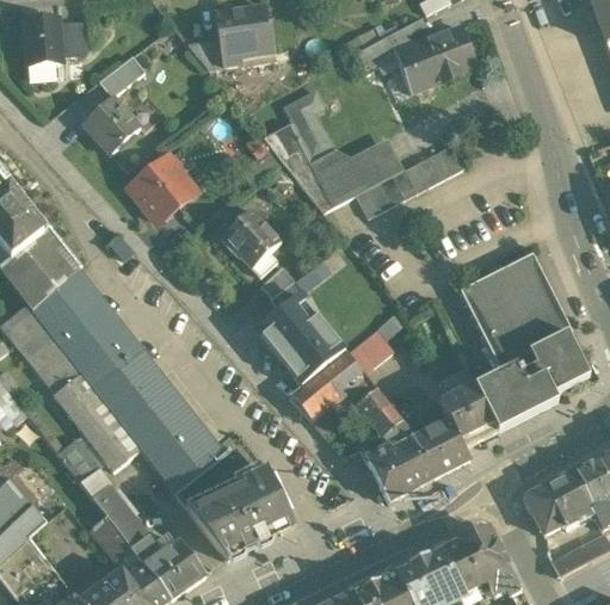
[(424,0),(420,2),(426,14),(451,1),(450,0),(424,0)]
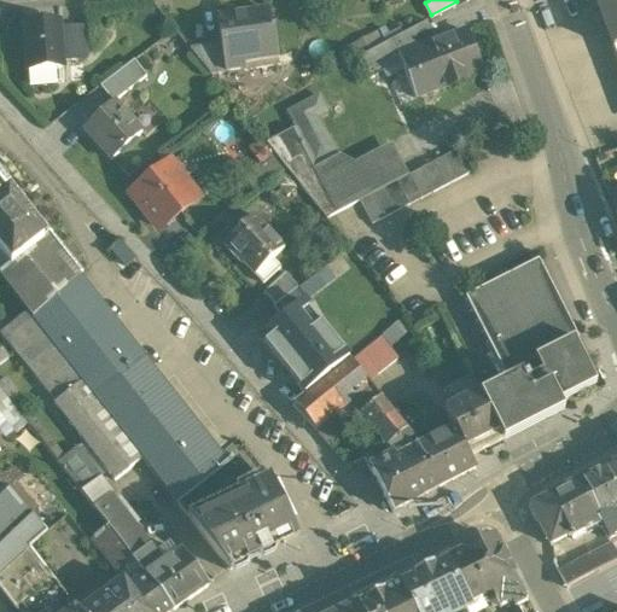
[(595,0),(616,54),(616,0),(595,0)]
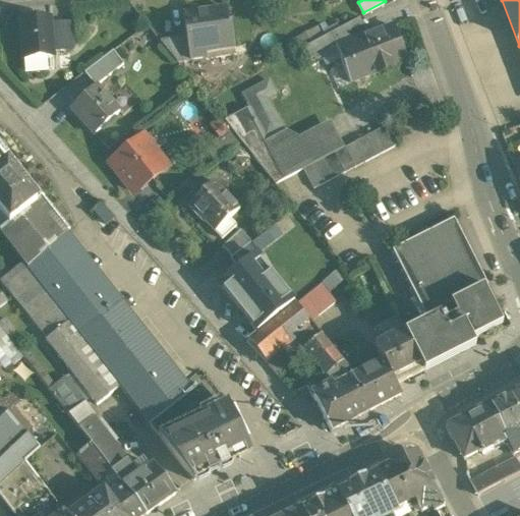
[(228,4),(195,9),(195,8),(184,9),(187,34),(190,57),(207,55),(206,45),(234,40),(231,19),(230,19),(228,4)]
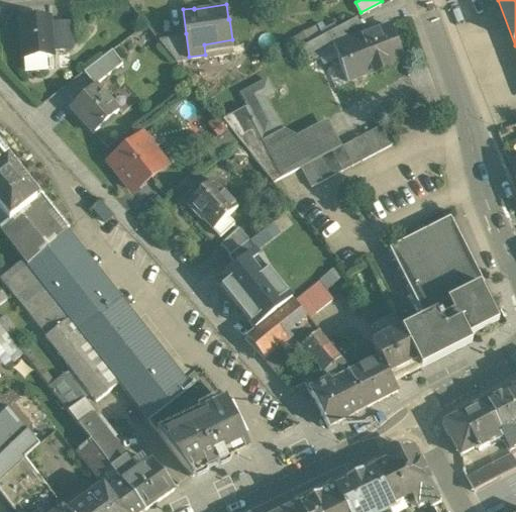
[(49,15),(21,17),(25,68),(47,66),(46,55),(53,54),(50,21),(49,15)]
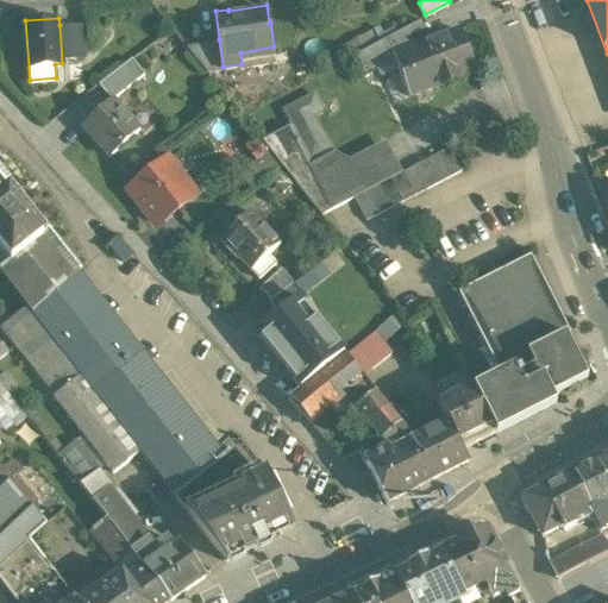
[(421,18),(355,54),(365,74),(395,56),(405,51),(402,45),(419,38),(420,42),(432,37),(421,18)]
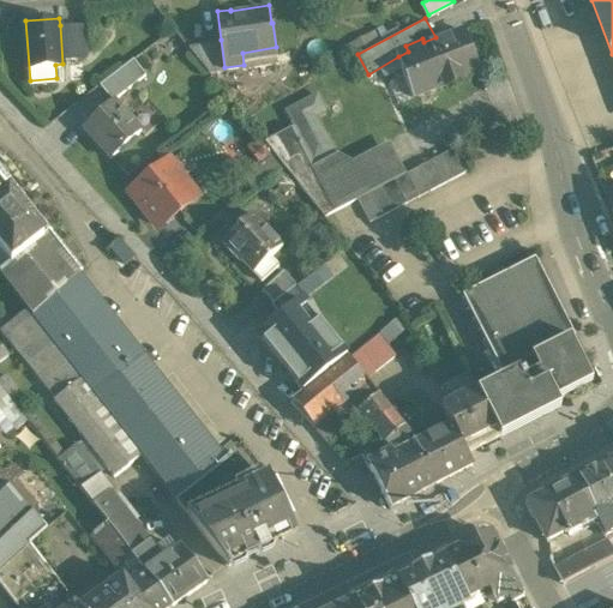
[(83,24),(60,25),(62,56),(85,54),(83,24)]
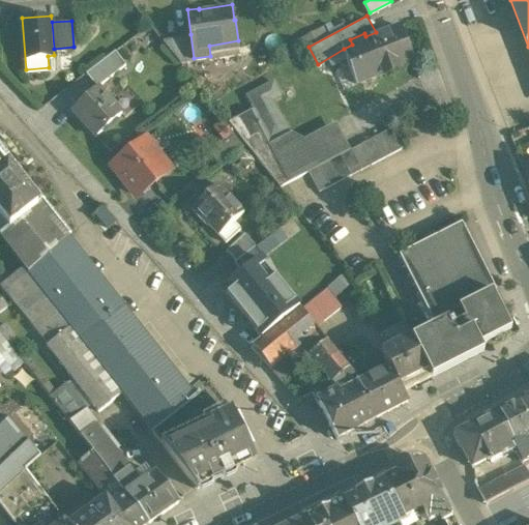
[(376,32),(365,36),(364,33),(350,39),(352,45),(344,49),(356,81),(359,80),(362,84),(370,83),(375,79),(376,73),(383,69),(413,58),(400,23),(376,32)]
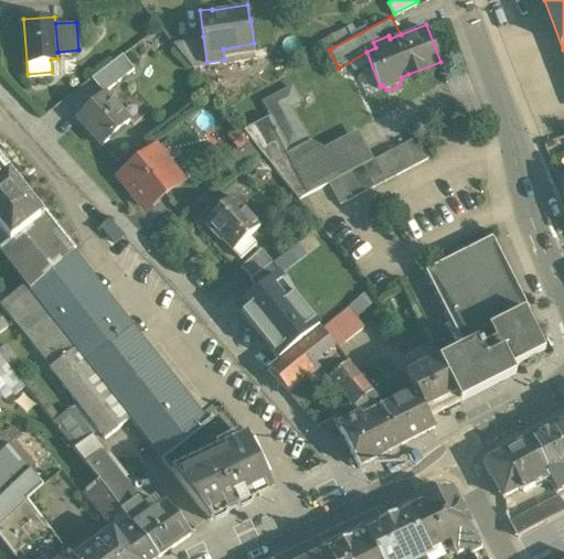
[(203,36),(174,41),(193,64),(206,62),(203,36)]
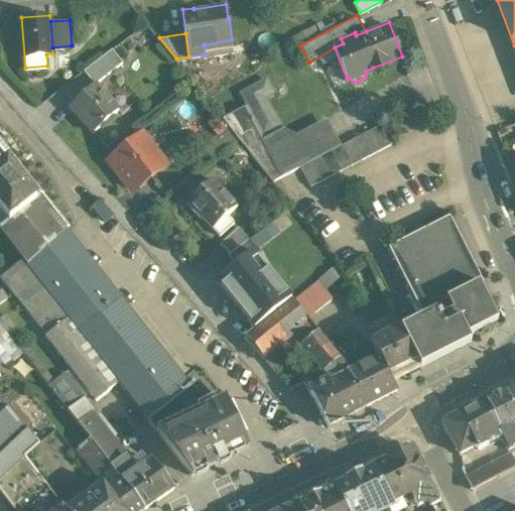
[(101,56),(85,69),(93,79),(108,66),(101,56)]
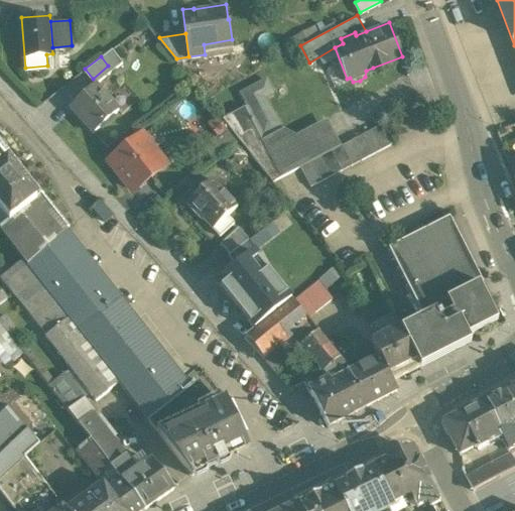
[(239,138),(250,151),(267,142),(262,132),(279,123),(264,94),(273,89),(266,77),(241,90),(248,102),(222,116),(228,124),(239,138)]
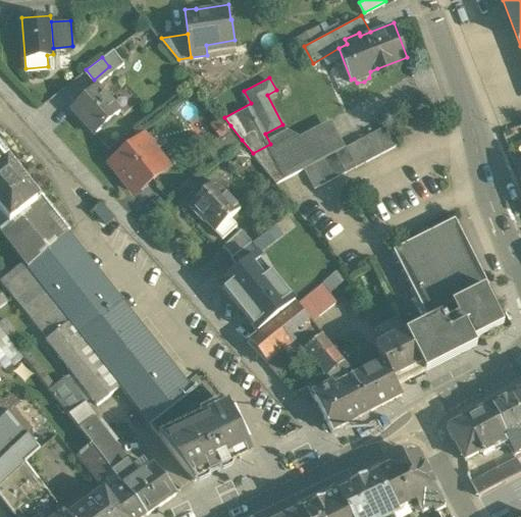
[(119,108),(97,84),(72,106),(95,131),(119,108)]
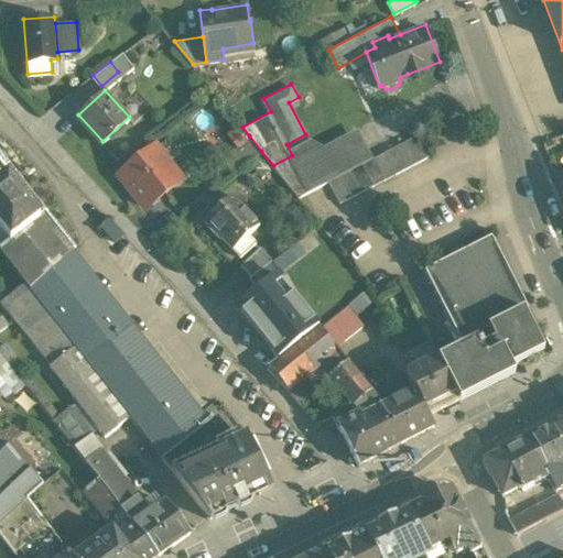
[(237,145),(249,135),(242,127),(238,121),(226,130),(237,145)]
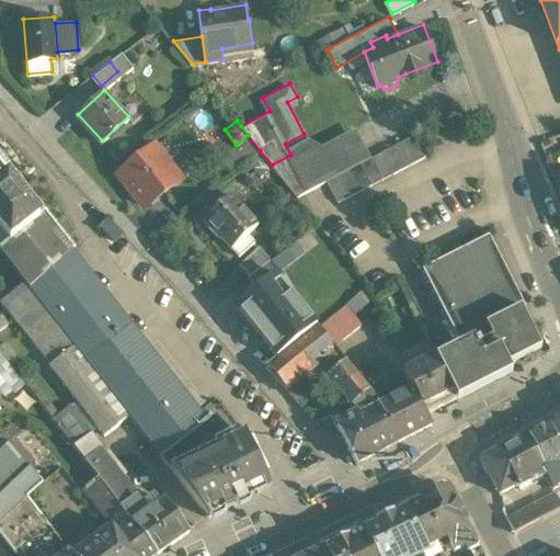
[(297,194),(328,180),(327,179),(350,167),(370,156),(355,126),(321,143),(304,134),(285,144),(290,155),(272,165),(297,194)]
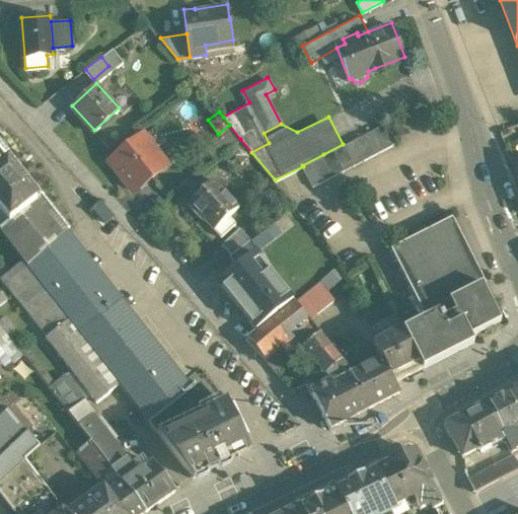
[(343,144),(323,154),(334,174),(395,142),(384,122),(343,144)]
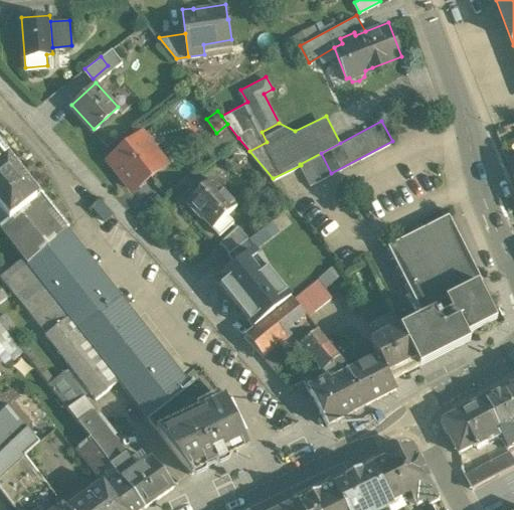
[(213,158),(238,138),(227,124),(216,133),(202,144),(213,158)]
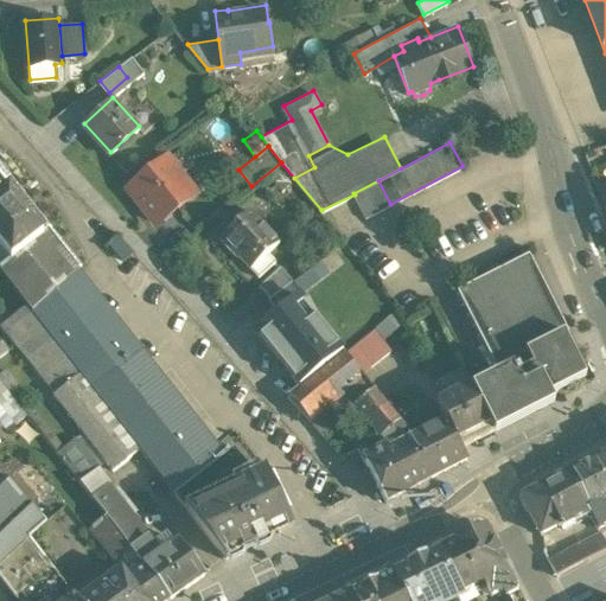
[(195,191),(167,157),(131,185),(158,221),(195,191)]
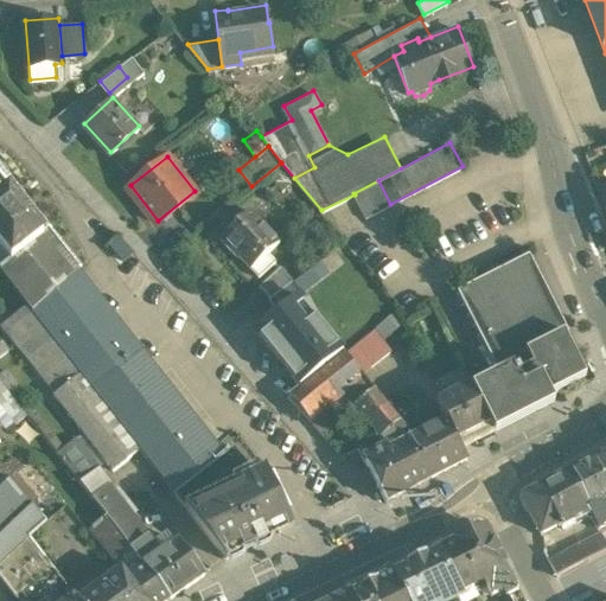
[(27,197),(0,160),(0,194),(8,189),(19,203),(27,197)]
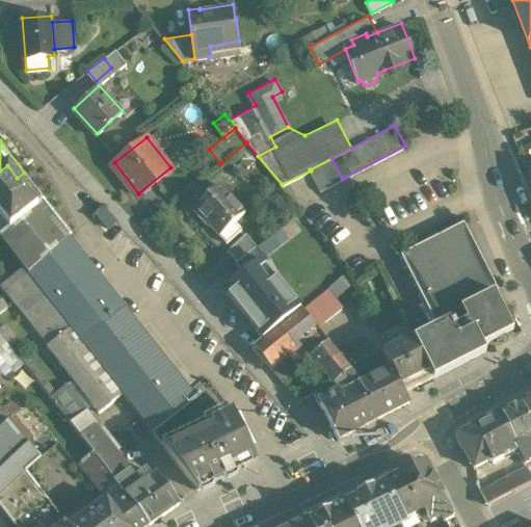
[(246,142),(236,151),(247,165),(258,156),(246,142)]
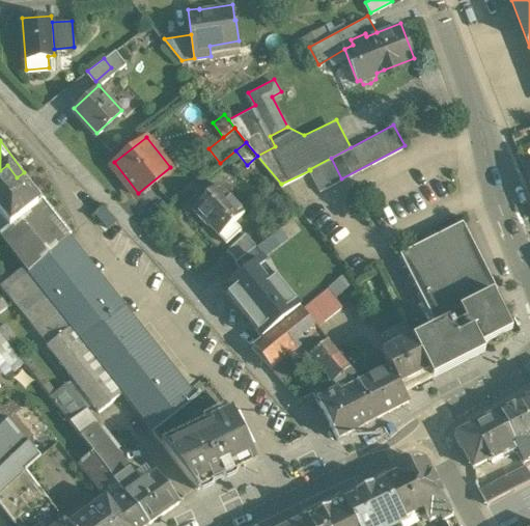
[(319,189),(341,178),(331,158),(309,169),(310,170),(319,189)]
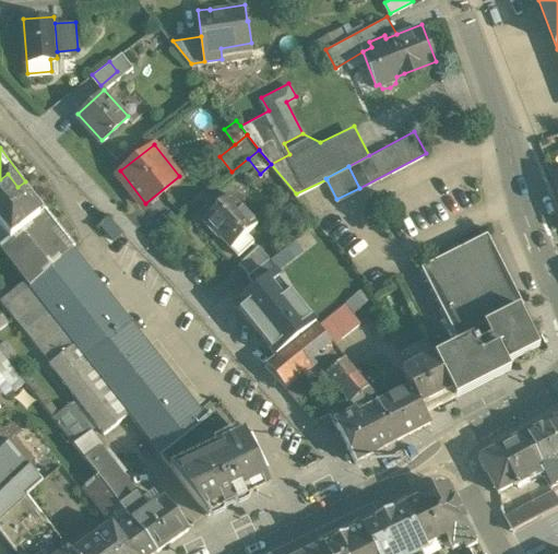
[(18,187),(8,174),(0,179),(0,224),(9,236),(10,237),(39,214),(30,201),(18,187)]
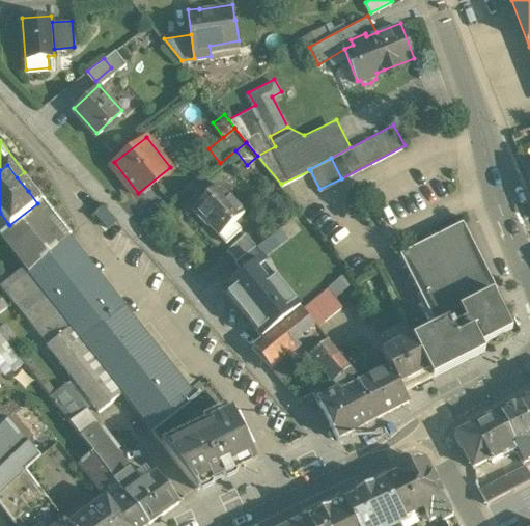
[(245,210),(218,182),(192,206),(207,223),(210,222),(226,241),(241,226),(234,219),(245,210)]
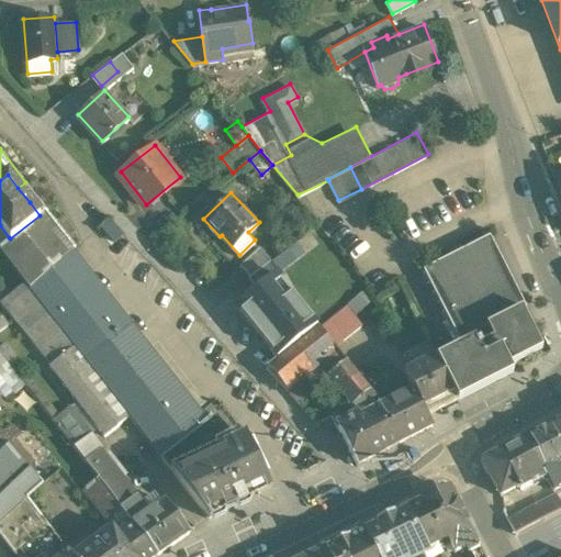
[(40,215),(10,238),(9,237),(0,244),(0,246),(30,286),(74,247),(73,246),(76,245),(37,197),(30,202),(40,215)]
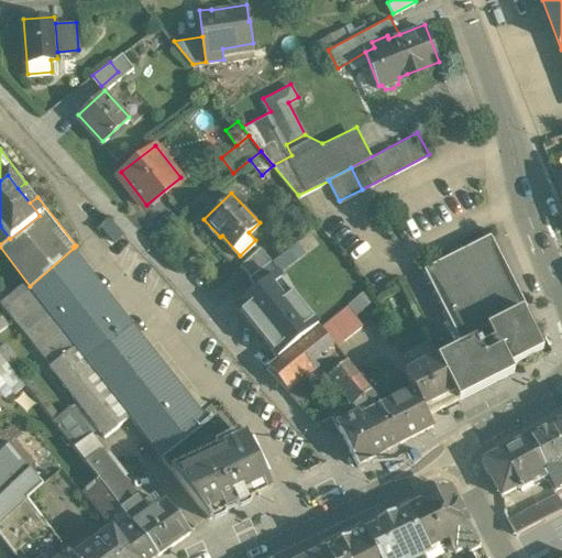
[(111,216),(97,228),(112,244),(125,231),(111,216)]
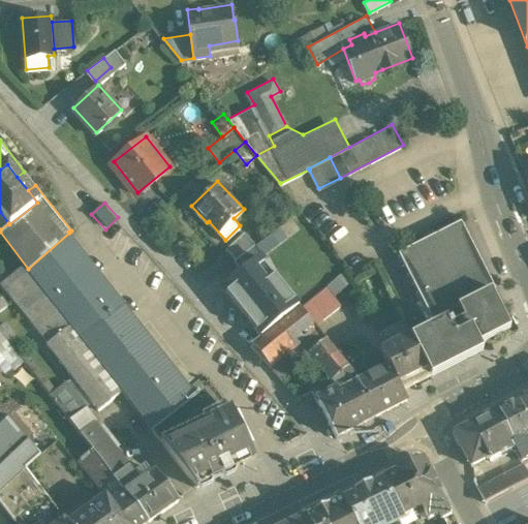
[(461,220),(399,251),(432,317),(408,330),(410,333),(431,374),(433,373),(430,366),(452,356),(453,355),(448,346),(461,340),(457,333),(469,327),(477,342),(479,341),(478,341),(507,327),(508,327),(510,326),(492,289),(496,287),(461,220)]
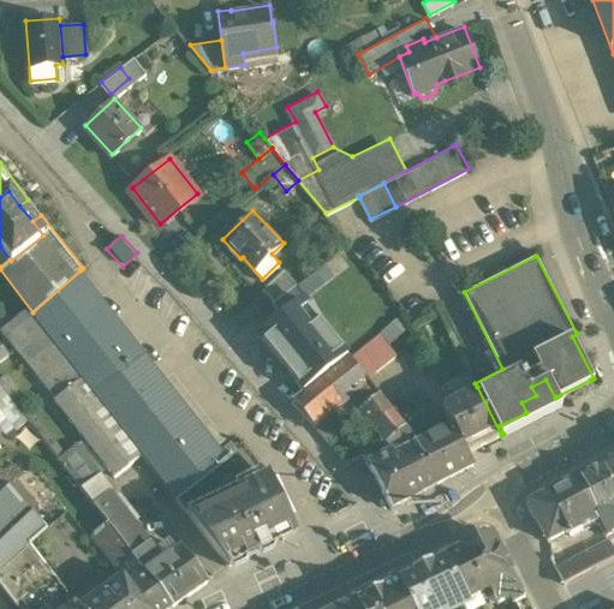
[(284,268),(263,287),(274,300),(297,282),(284,268)]
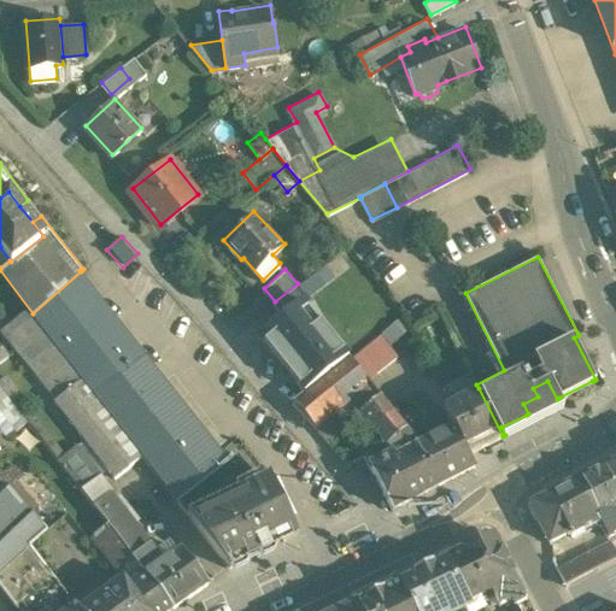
[(115,315),(81,271),(33,313),(64,356),(111,416),(141,454),(197,524),(263,483),(238,451),(228,459),(119,319),(111,317),(115,315)]
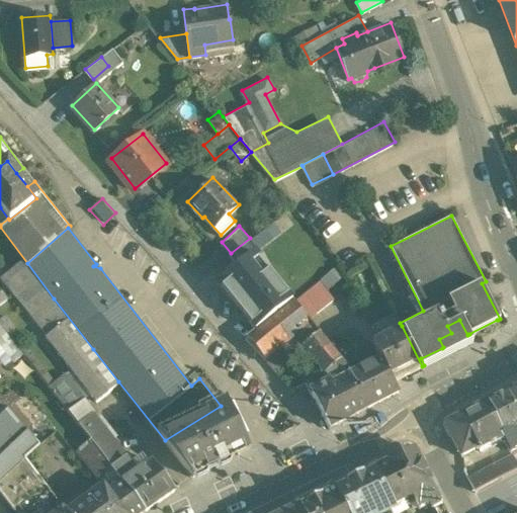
[(231,253),(230,254),(238,265),(255,251),(256,251),(259,249),(250,238),(231,253)]
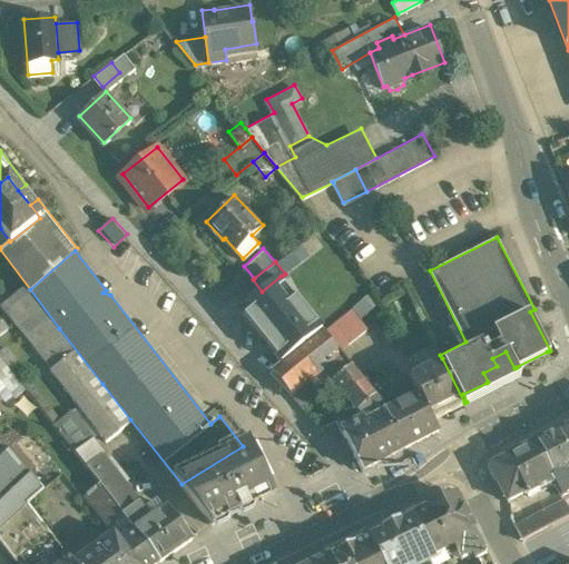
[(282,276),(281,276),(262,292),(239,309),(282,360),(323,327),(282,276)]
